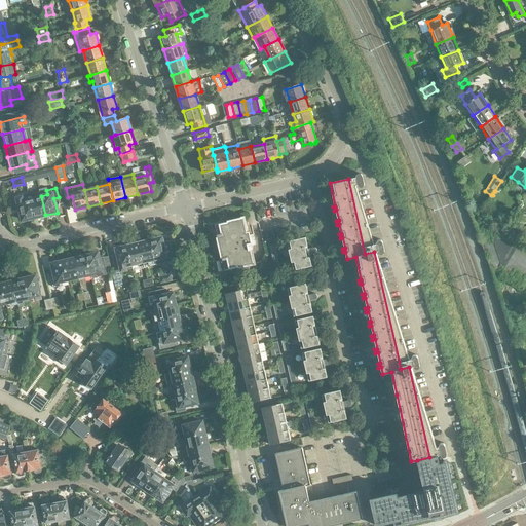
[(45,216),(45,215),(41,196),(40,193),(36,194),(35,193),(29,195),(30,198),(30,199),(34,218),(45,216)]
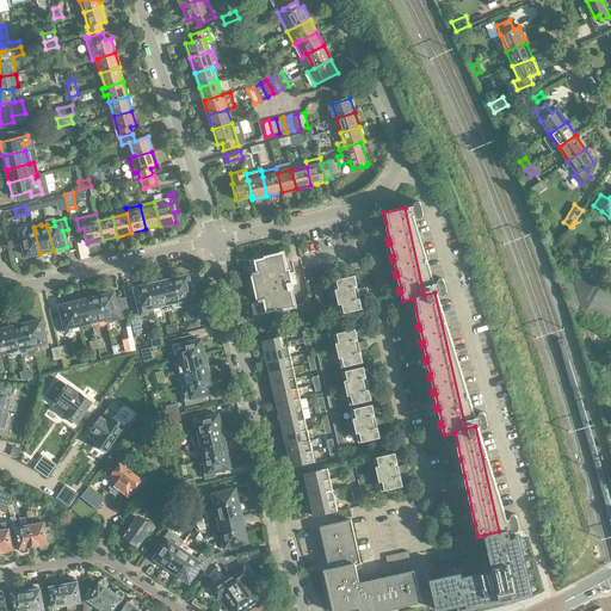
[(23,244),(26,257),(39,253),(35,232),(32,226),(13,230),(17,246),(23,244)]
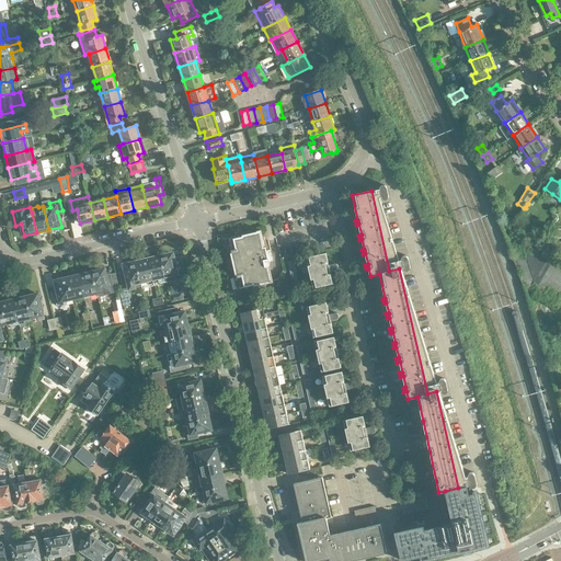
[(559,239),(560,236),(560,230),(558,229),(550,241),(554,244),(558,239),(559,239)]
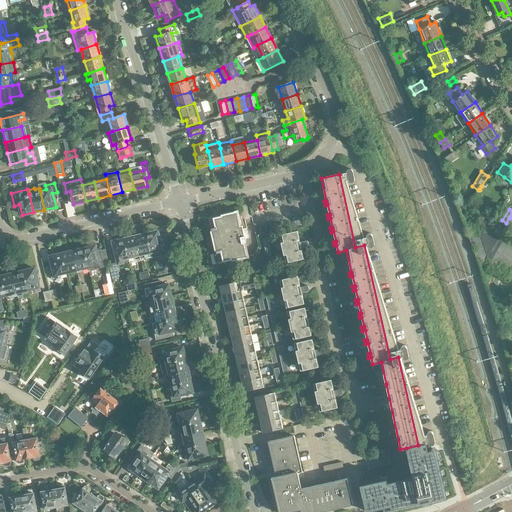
[(243,230),(242,225),(241,225),(238,210),(220,215),(220,216),(205,219),(208,230),(211,229),(212,237),(209,237),(211,246),(214,246),(216,253),(213,254),(216,264),(231,261),(231,262),(249,258),(245,243),(246,243),(245,238),(248,237),(246,229),(243,230)]
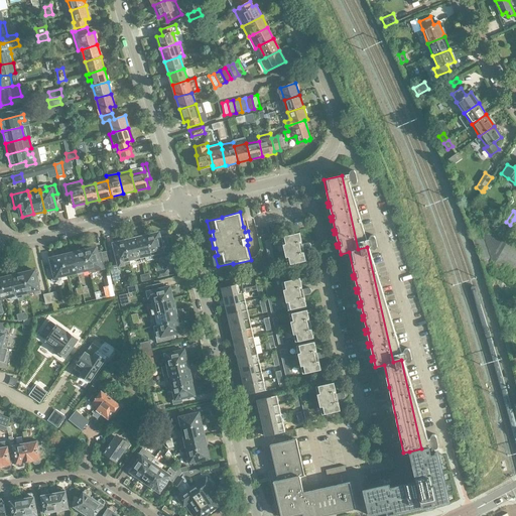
[(147,235),(152,254),(153,259),(170,255),(165,235),(159,237),(159,234),(157,233),(147,235)]
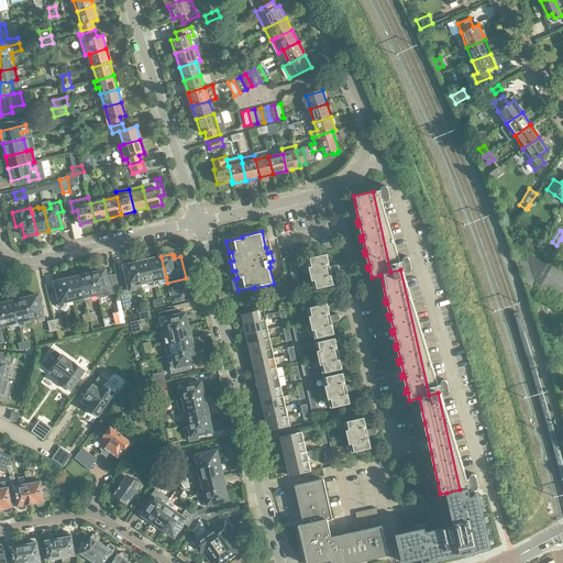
[(327,264),(329,264),(327,254),(307,258),(313,289),(334,285),(332,275),(329,276),(327,264)]
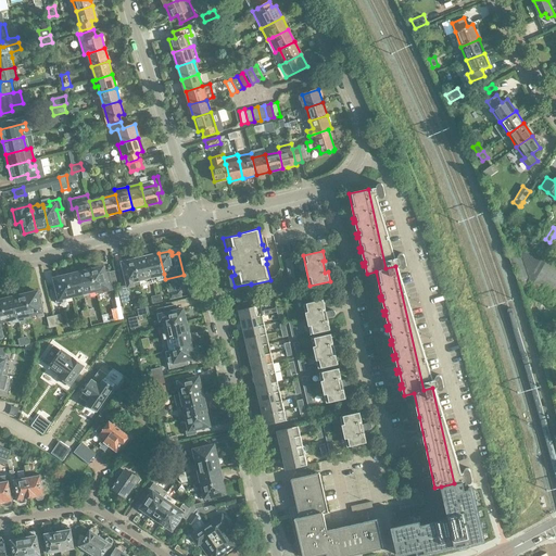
[(156,275),(164,274),(159,253),(147,256),(152,280),(158,279),(156,275)]
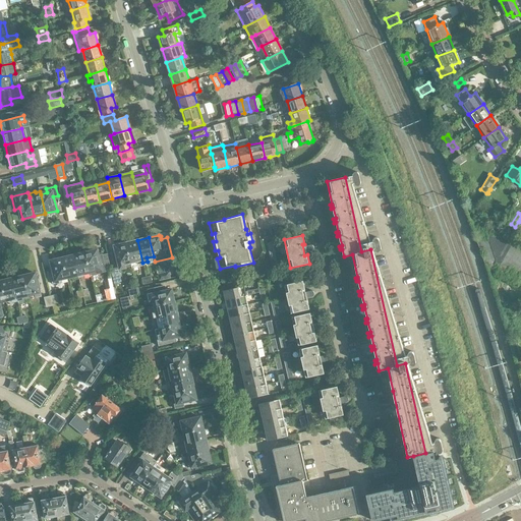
[(138,264),(142,263),(137,240),(126,242),(131,262),(137,259),(138,264)]
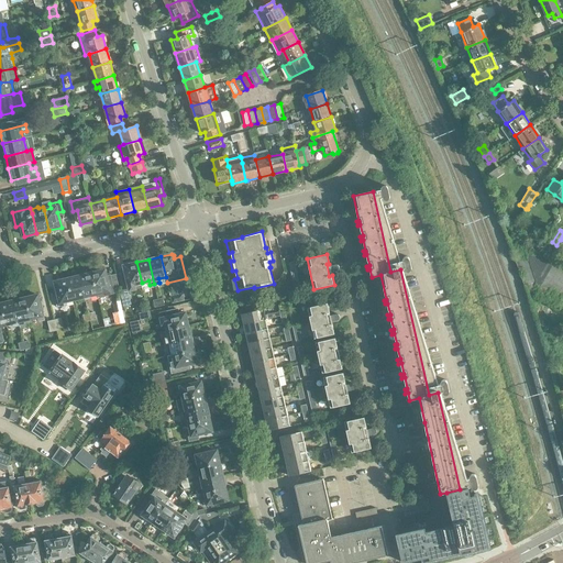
[(134,284),(142,283),(136,262),(124,265),(130,289),(135,288),(134,284)]
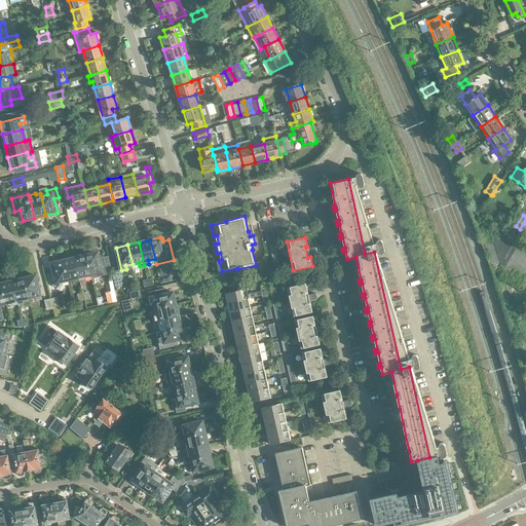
[(98,253),(86,255),(91,277),(108,273),(104,257),(100,258),(98,253)]
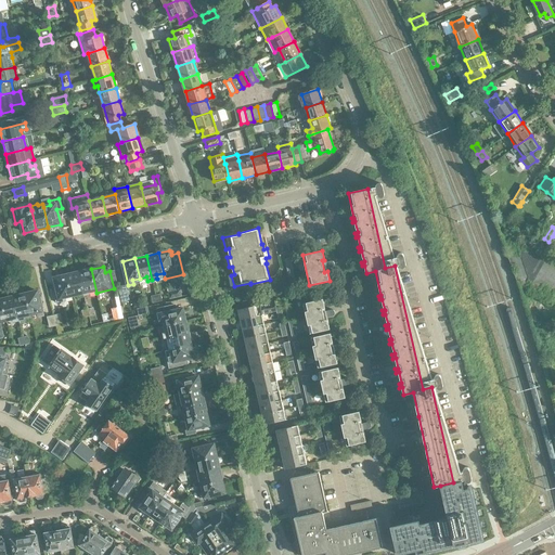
[(89,291),(95,289),(91,269),(79,272),(85,295),(89,294),(89,291)]
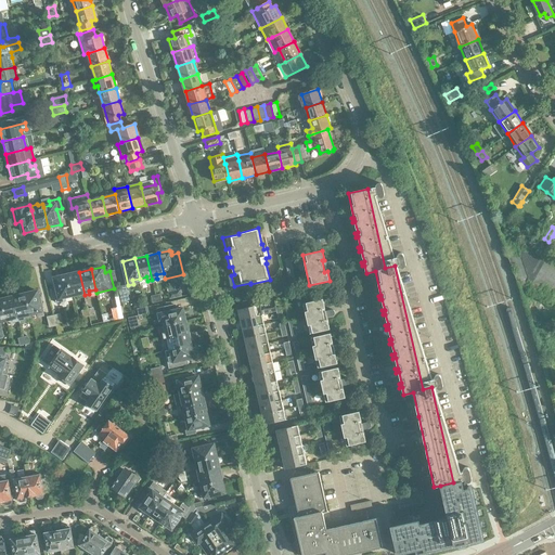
[(79,297),(85,295),(79,272),(67,274),(72,295),(78,294),(79,297)]
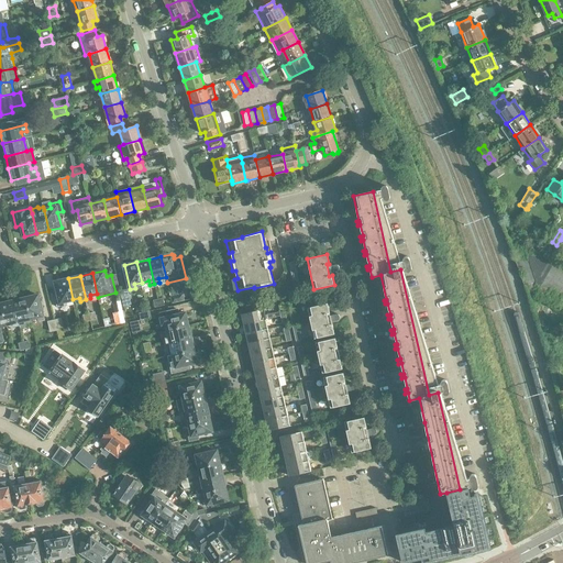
[(66,300),(73,299),(68,278),(55,282),(61,306),(66,305),(66,300)]
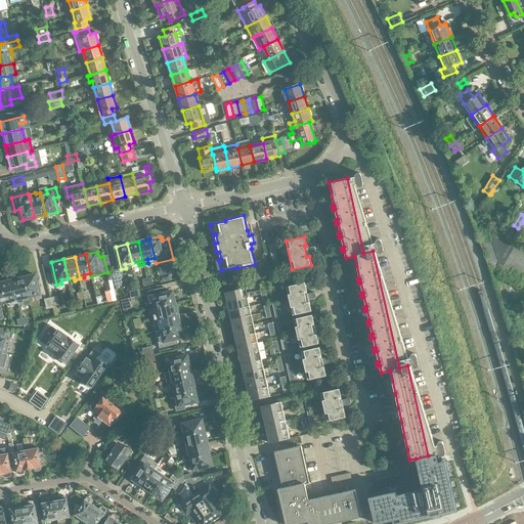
[(119,271),(113,273),(115,286),(122,284),(121,278),(123,278),(122,274),(120,274),(119,271)]
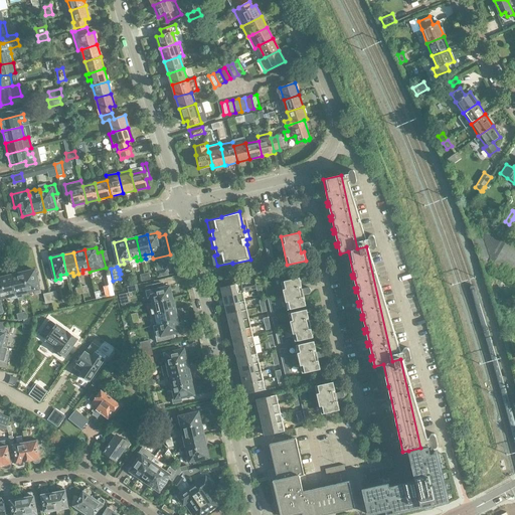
[(158,277),(168,275),(167,269),(156,271),(158,277)]
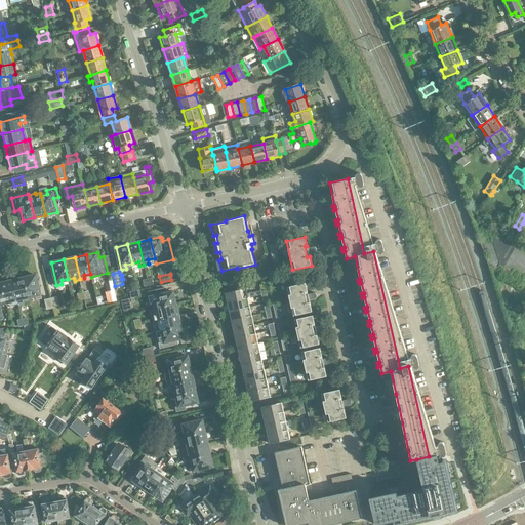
[(24,278),(28,297),(35,295),(36,298),(41,297),(36,275),(24,278)]
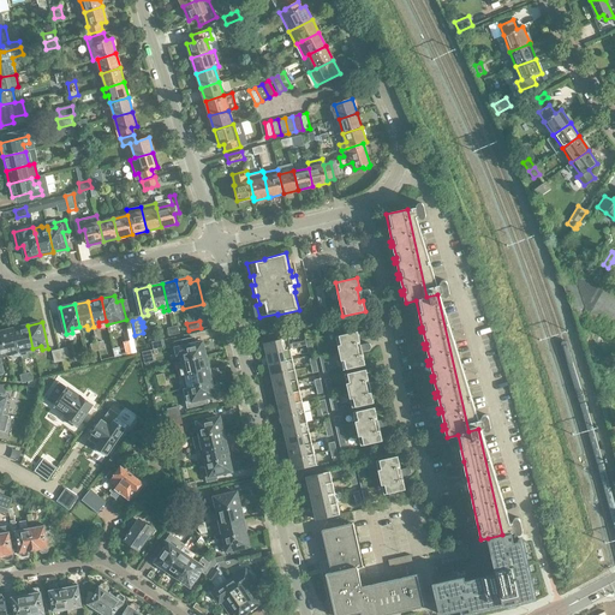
[(285,330),(282,322),(268,324),(270,334),(285,330)]
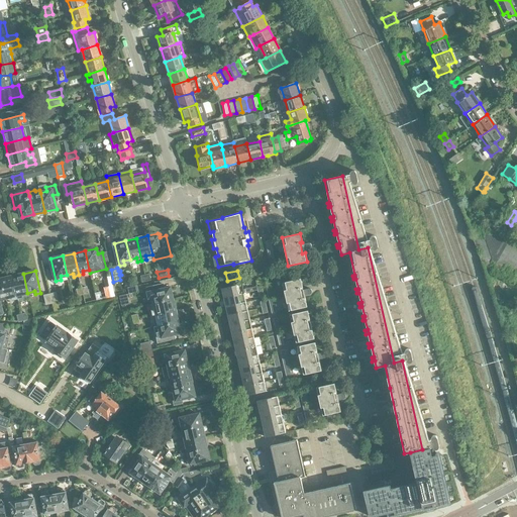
[(29,299),(27,293),(23,274),(12,277),(17,298),(18,301),(29,299)]
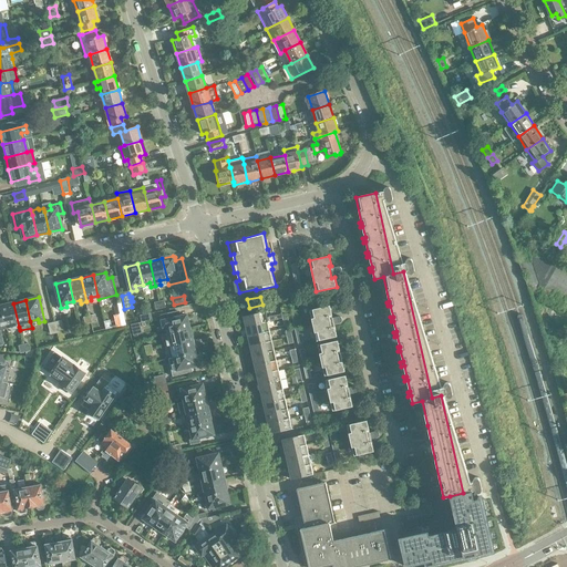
[(121,302),(113,305),(116,317),(124,316),(121,302)]
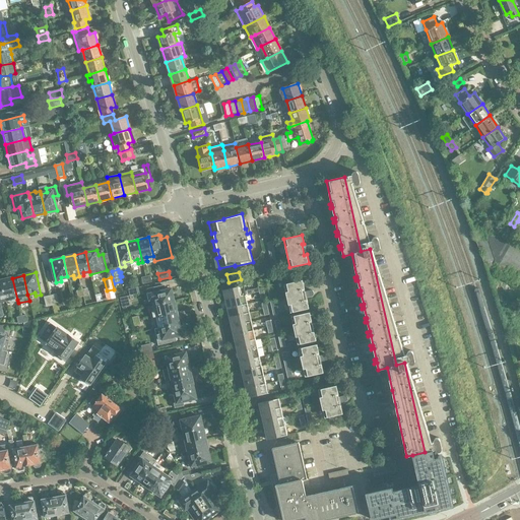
[(12,301),(17,300),(12,278),(1,280),(5,300),(12,298),(12,301)]
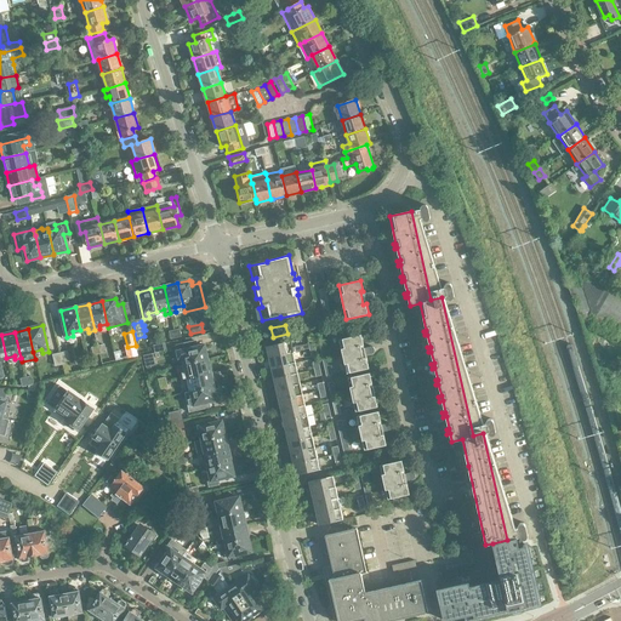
[(360,346),(364,346),(362,335),(340,340),(347,374),(369,369),(366,358),(364,359),(360,346)]
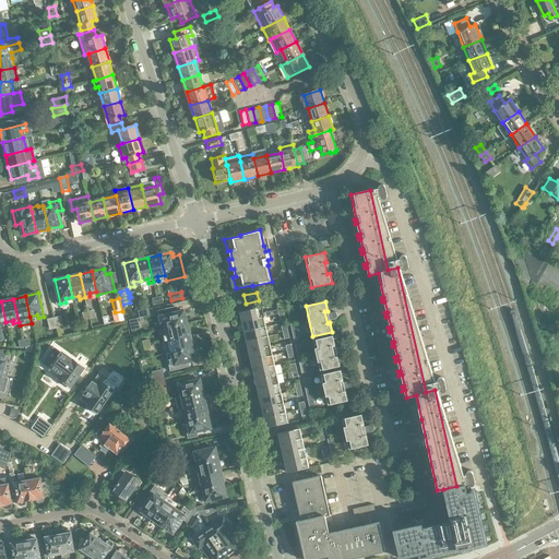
[(241,322),(263,317),(261,307),(239,312),(241,322)]
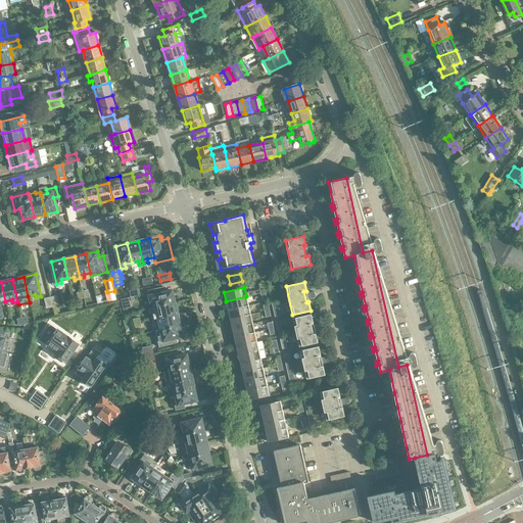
[(164,288),(149,291),(151,301),(154,301),(156,307),(175,303),(172,291),(165,293),(164,288)]
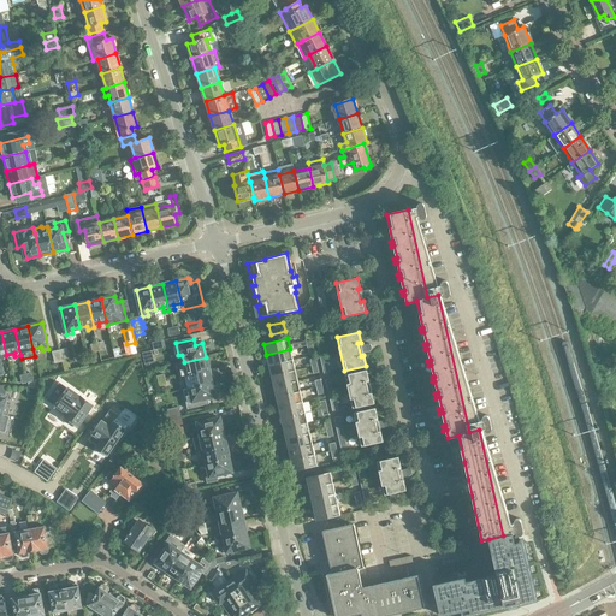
[(164,341),(152,343),(155,356),(161,355),(160,349),(165,348),(164,341)]
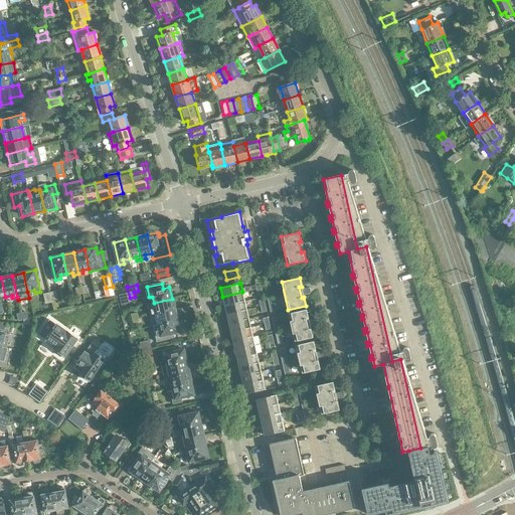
[(514,292),(514,289),(501,291),(503,299),(514,296),(514,292)]
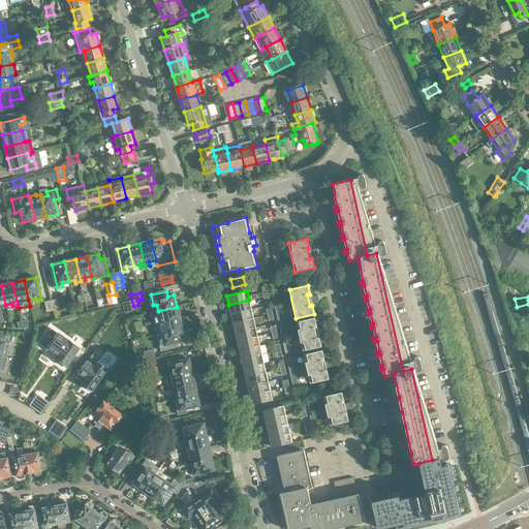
[(51,301),(54,311),(60,309),(58,299),(51,301)]
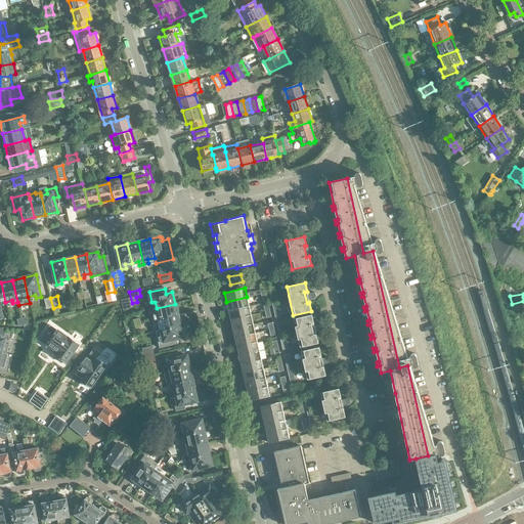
[(247,297),(226,302),(228,311),(249,306),(247,297)]
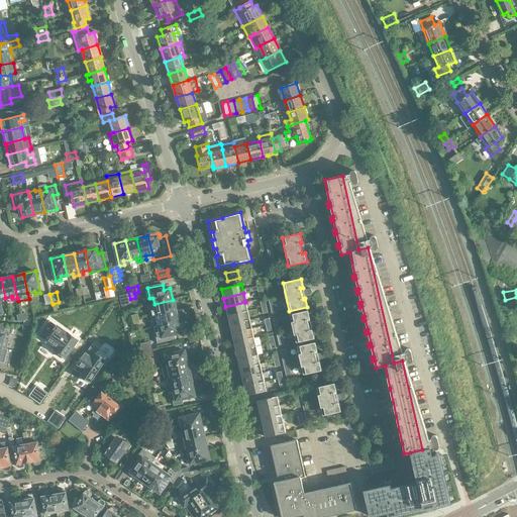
[(45,305),(53,304),(49,294),(43,295),(45,305)]
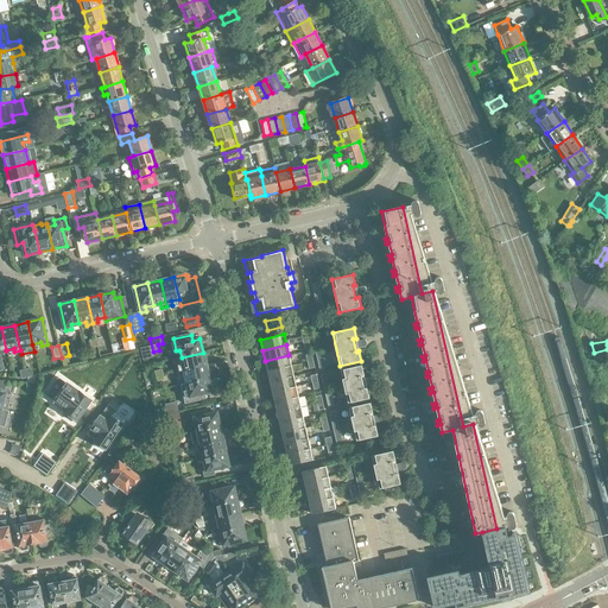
[(181,372),(206,366),(203,353),(182,358),(183,365),(179,366),(181,372)]
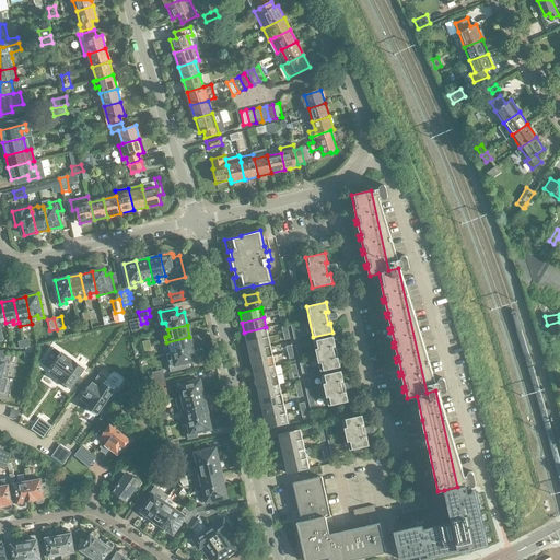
[(268,337),(266,327),(244,333),(246,341),(268,337)]
